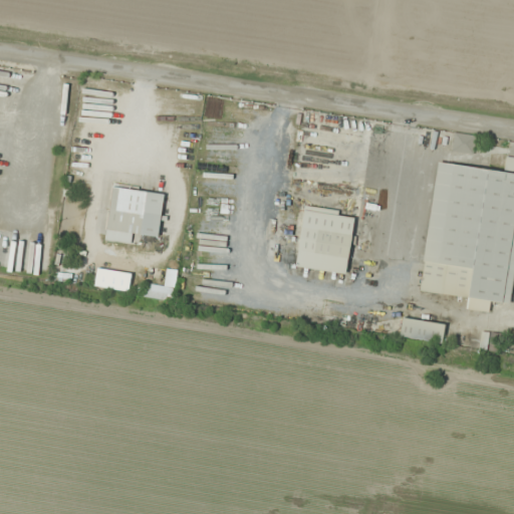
[(421,290),(468,296),(466,309),(488,311),(490,301),(510,304),(513,273),(513,158),(506,158),(504,171),(437,163),(421,290)]
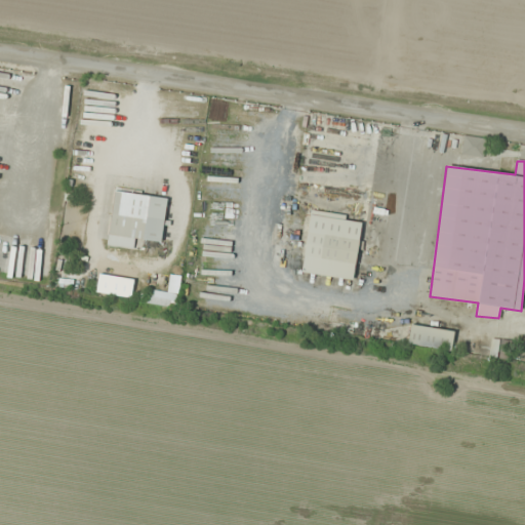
[(108,245),(134,248),(135,239),(162,242),(167,197),(114,191),(108,245)]
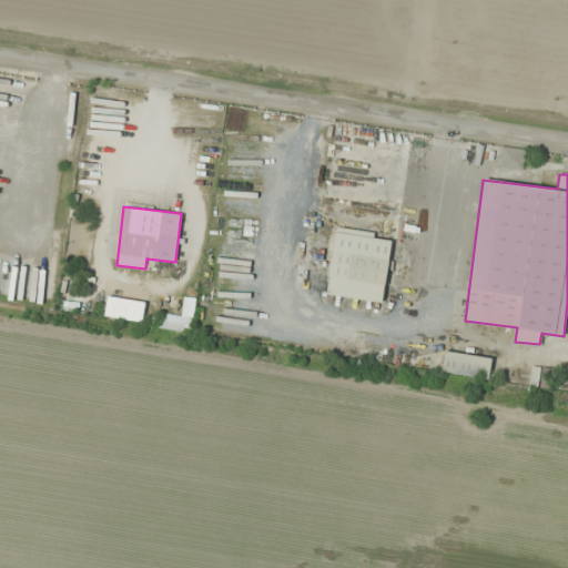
[(383,303),(392,236),(336,230),(327,295),(383,303)]
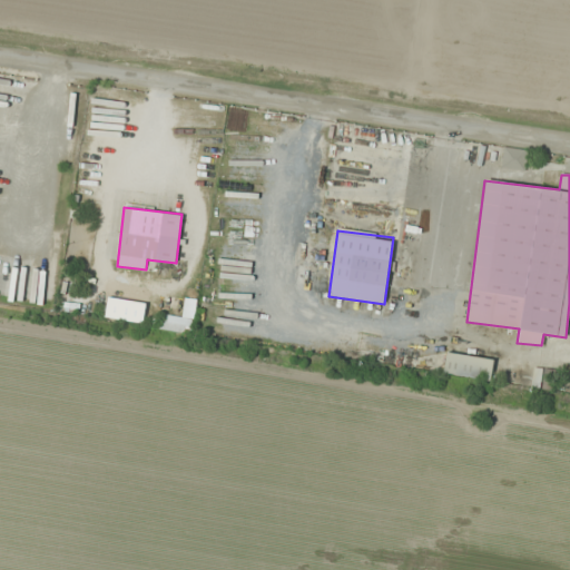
[(193,336),(195,321),(160,315),(158,331),(193,336)]
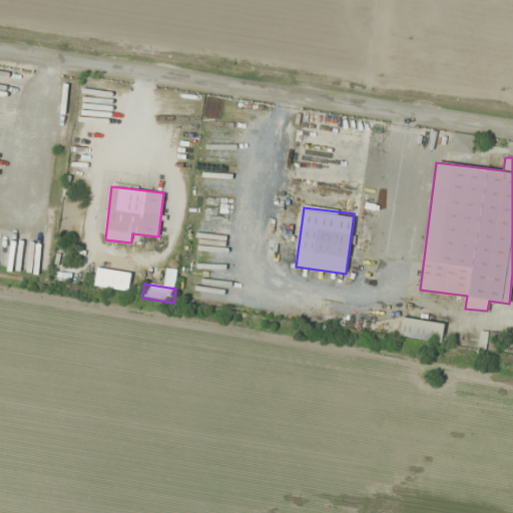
[(444,323),(402,318),(399,338),(441,343),(444,323)]
